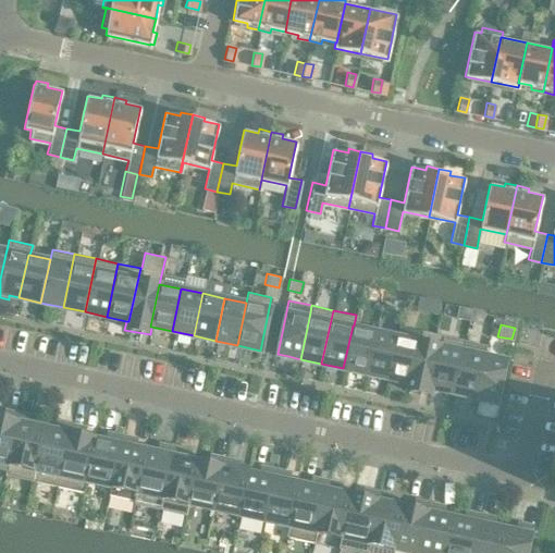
[(353,326),(343,368),(365,373),(374,330),(354,326),(353,326)]
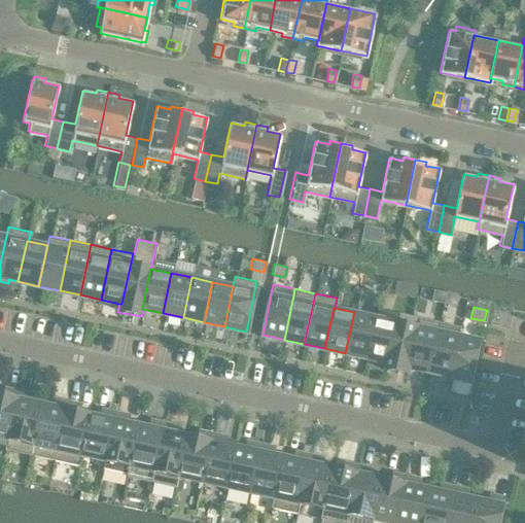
[(354,312),(345,353),(365,357),(375,317),(354,312)]
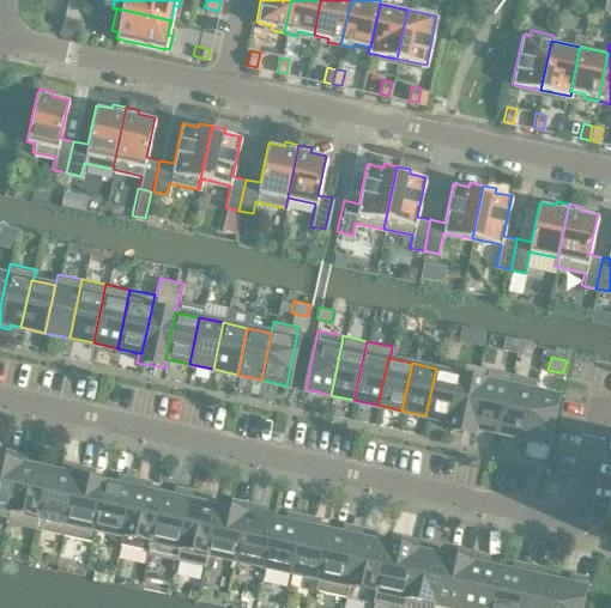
[(448,420),(446,430),(473,435),(476,426),(473,426),(473,425),(487,368),(479,365),(464,363),(460,374),(454,403),(449,420),(448,420)]
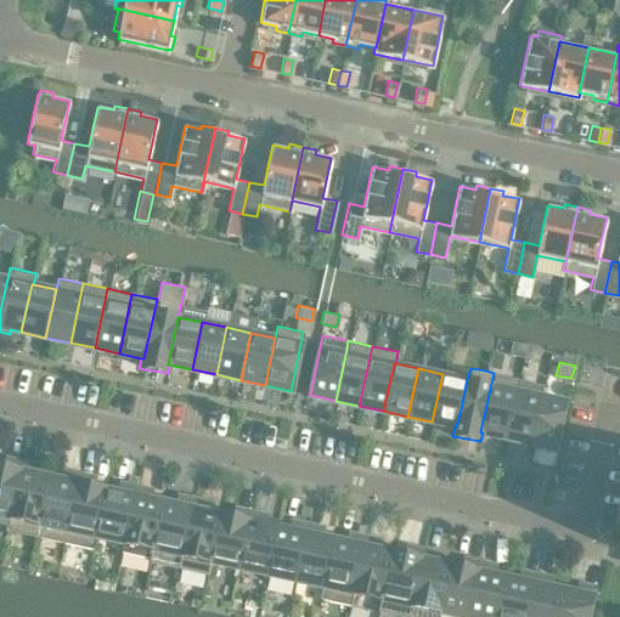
[(480,431),(480,432),(483,432),(505,437),(516,390),(517,390),(519,378),(494,373),(480,431)]
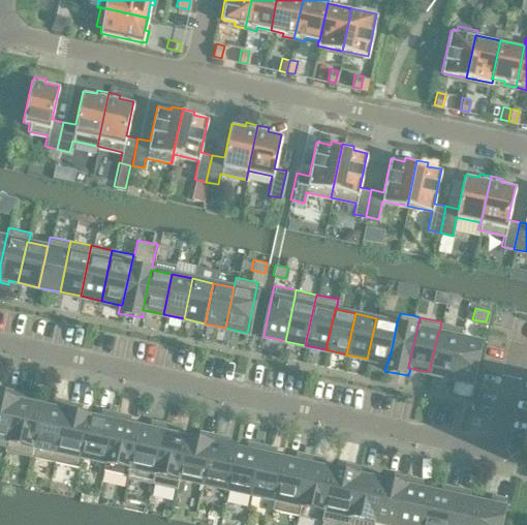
[(376,318),(367,359),(386,363),(388,363),(392,348),(397,322),(376,318)]
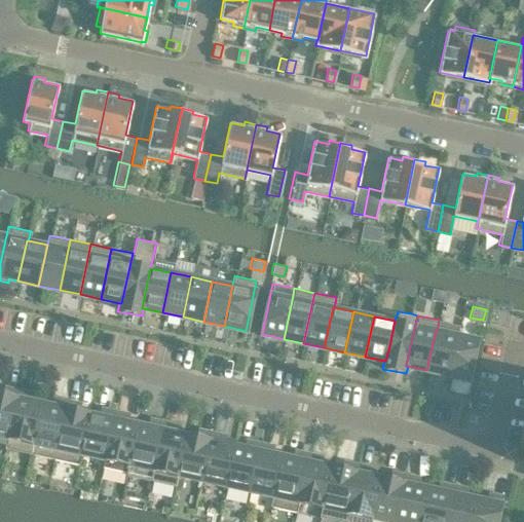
[(436,330),(426,370),(447,375),(456,334),(437,330),(436,330)]
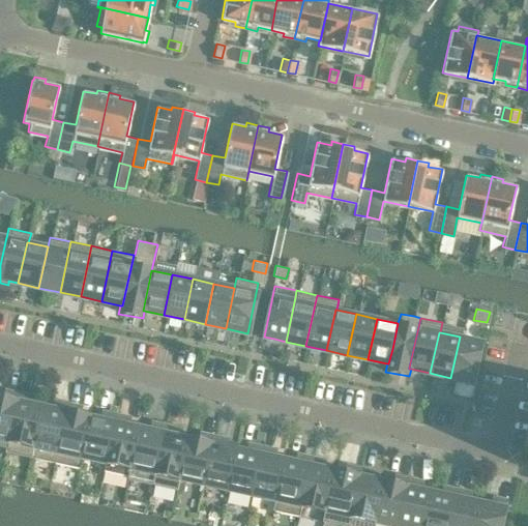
[(460,337),(450,378),(472,382),(472,381),(481,342),(460,337)]
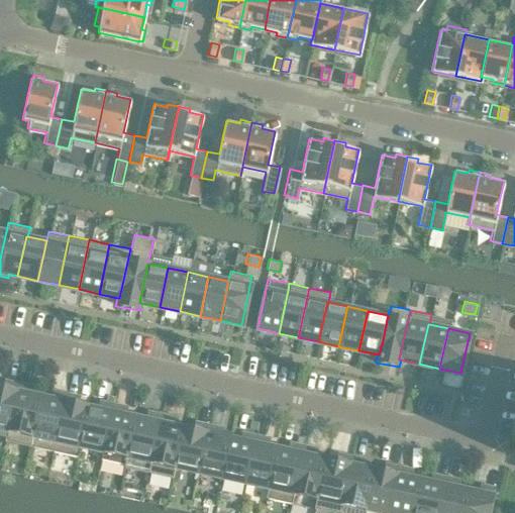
[(0,428),(6,429),(7,429),(17,382),(9,381),(8,388),(0,386),(0,428)]
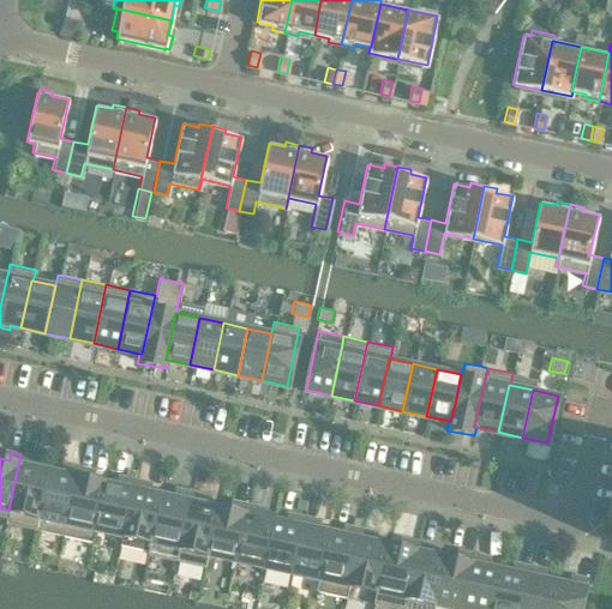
[(7,510),(5,522),(34,528),(35,522),(47,469),(28,465),(30,456),(21,453),(9,510),(7,510)]
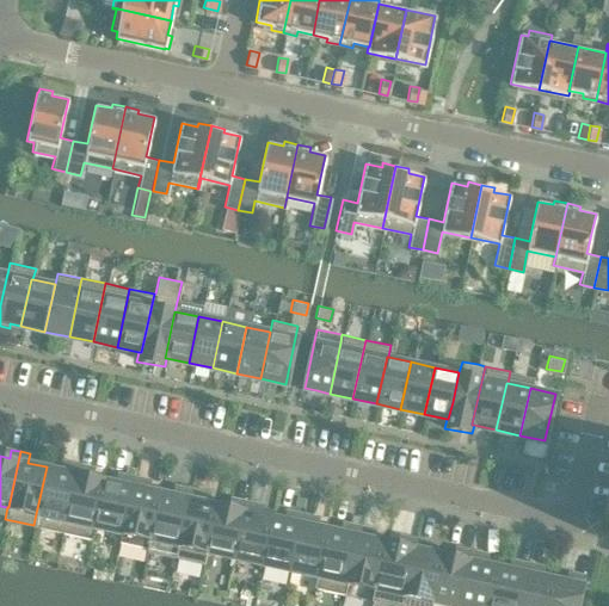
[(35,519),(34,525),(62,531),(77,463),(67,462),(66,471),(47,467),(35,519)]
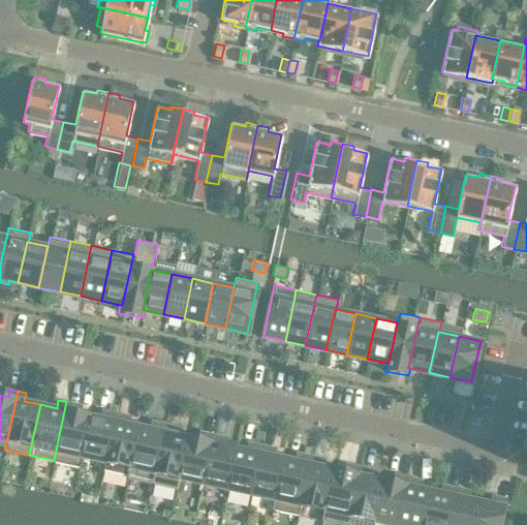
[(66,401),(54,460),(79,466),(81,456),(80,456),(89,415),(72,411),(74,403),(66,401)]
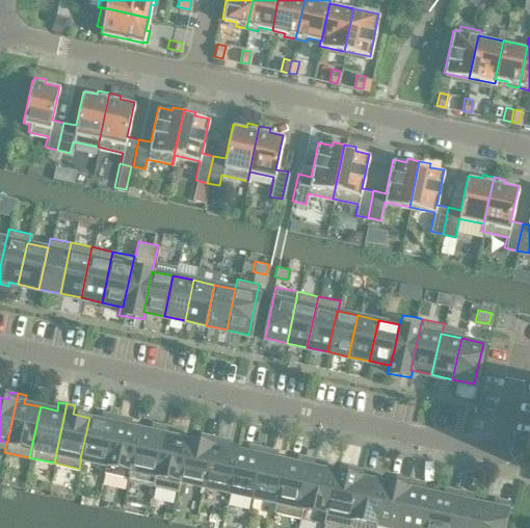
[(89,418),(80,458),(81,458),(105,464),(115,415),(107,413),(106,421),(89,418)]
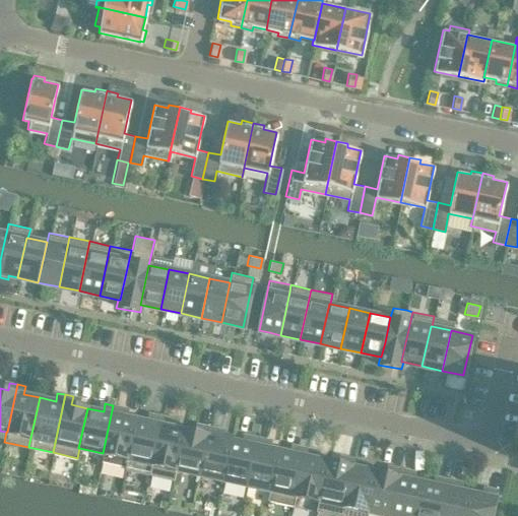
[(113,405),(103,453),(126,458),(135,418),(119,414),(121,406),(113,405)]
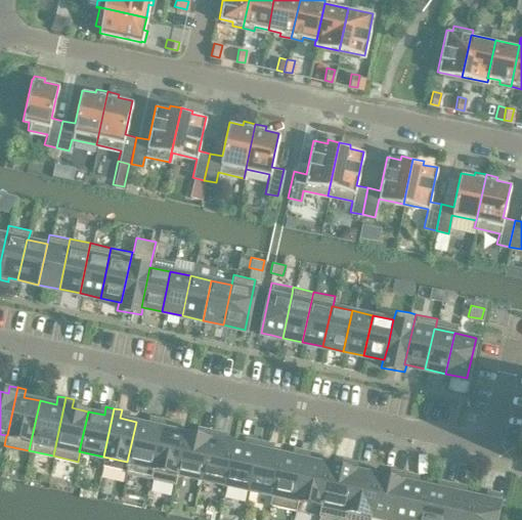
[(127,462),(125,472),(150,477),(153,467),(151,467),(163,419),(155,418),(153,425),(136,422),(127,462)]
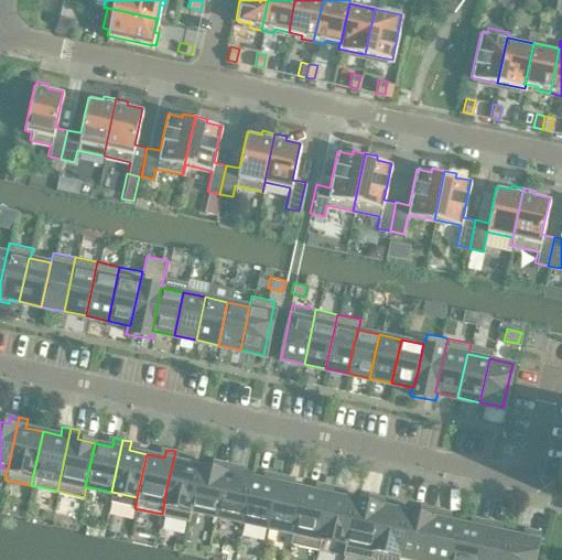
[(175,451),(163,503),(164,503),(190,508),(198,465),(181,462),(183,453),(175,451)]
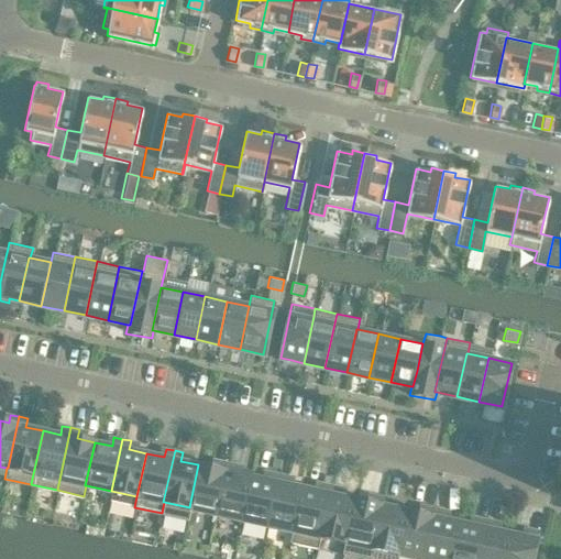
[(198,464),(189,507),(215,514),(226,462),(218,460),(216,469),(198,464)]
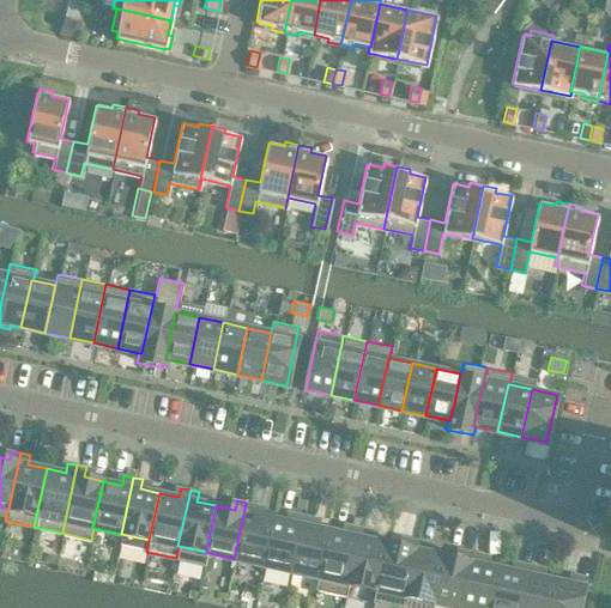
[(246,503),(234,559),(262,565),(272,518),(253,514),(255,504),(246,503)]
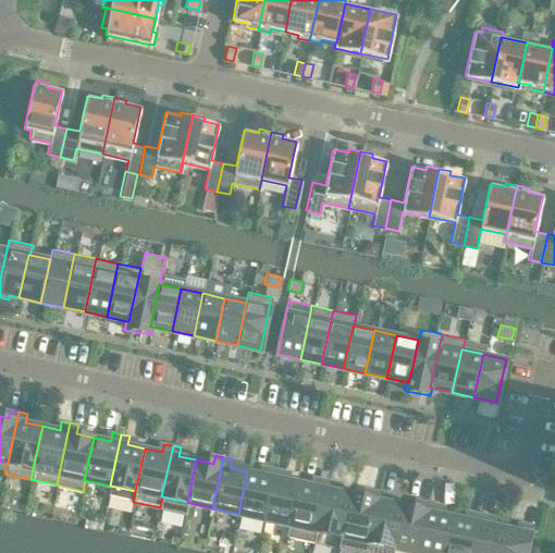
[(247,471),(238,514),(263,519),(274,468),(267,466),(264,475),(247,471)]
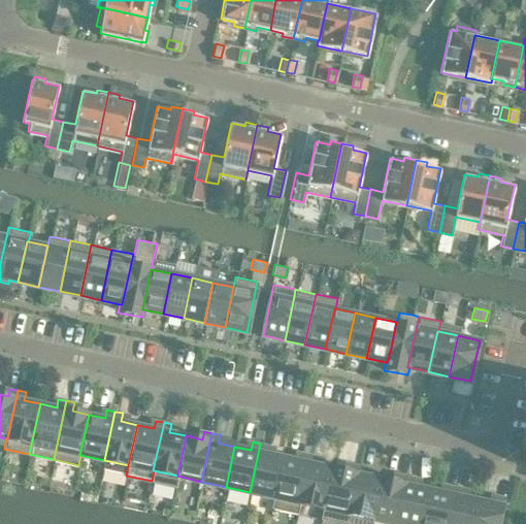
[(260,444),(250,492),(273,497),(274,497),(283,457),(266,454),(268,446),(260,444)]
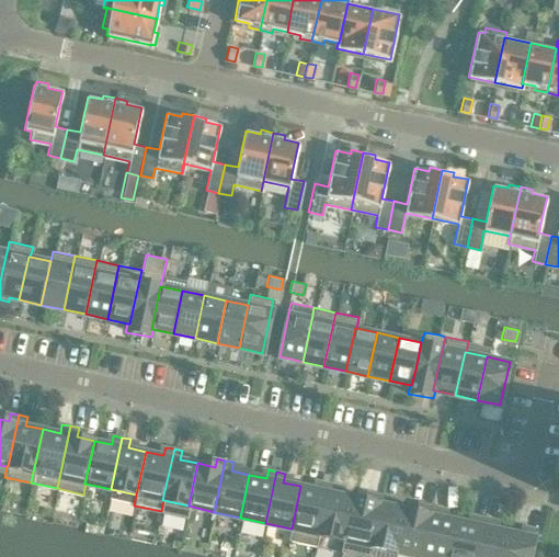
[(291,529),(288,540),(315,545),(317,534),(328,482),(320,480),(318,489),(300,486),(292,529),(291,529)]
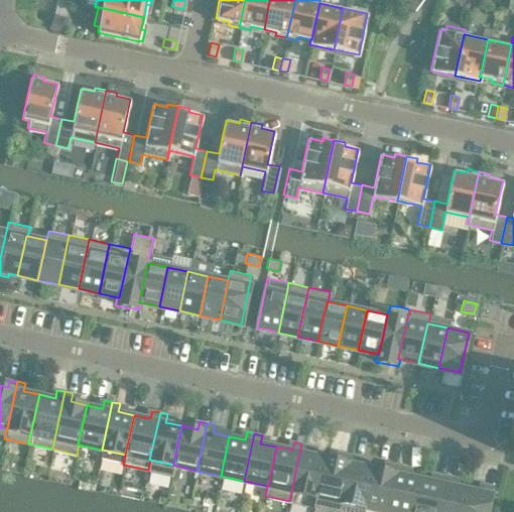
[(301,443),(291,491),(314,496),(315,497),(324,457),(307,454),(309,445),(301,443)]
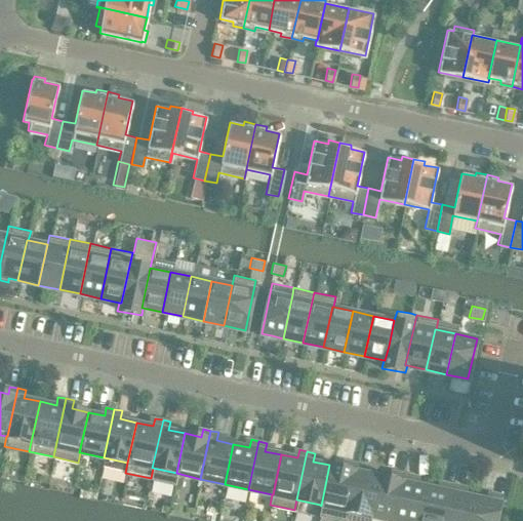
[(320,505),(318,515),(344,520),(356,463),(348,461),(346,469),(329,465),(321,506),(320,505)]
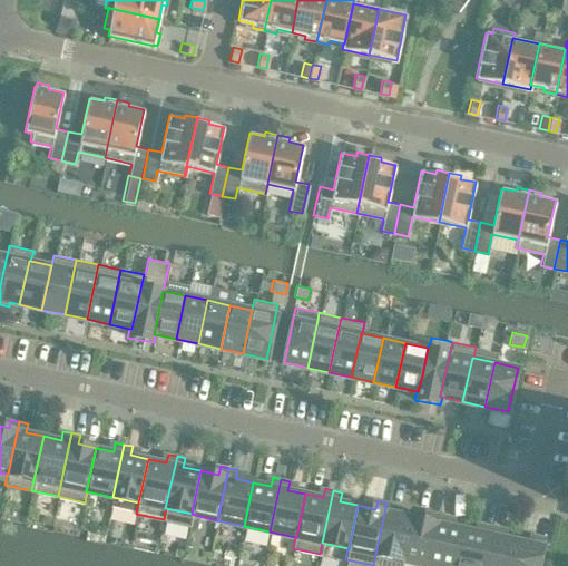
[(387,503),(373,565),(375,565),(400,565),(401,560),(411,517),(393,513),(395,504),(387,503)]
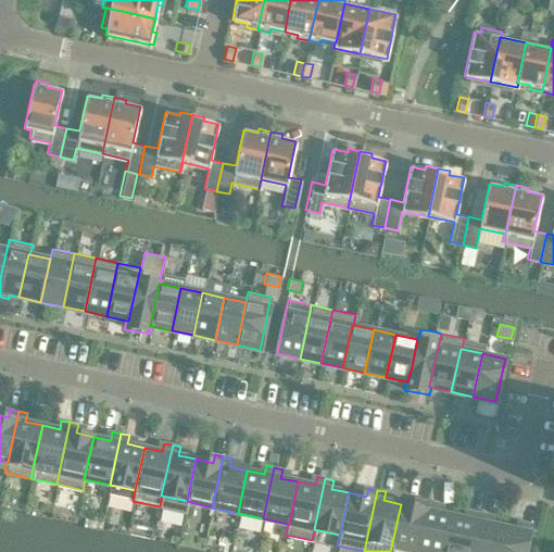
[(401,504),(391,547),(416,551),(428,501),(419,499),(417,507),(401,504)]
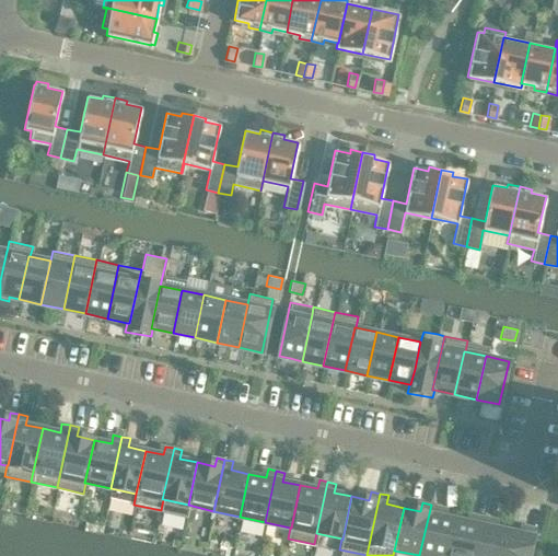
[(419,555),(418,555),(445,555),(454,519),(438,516),(439,507),(431,505),(419,555)]
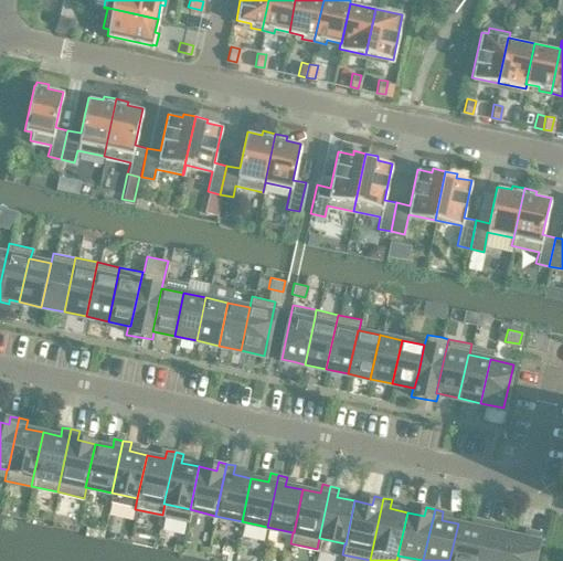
[(458,524),(449,560),(477,560),(487,520),(478,518),(476,527),(458,524)]
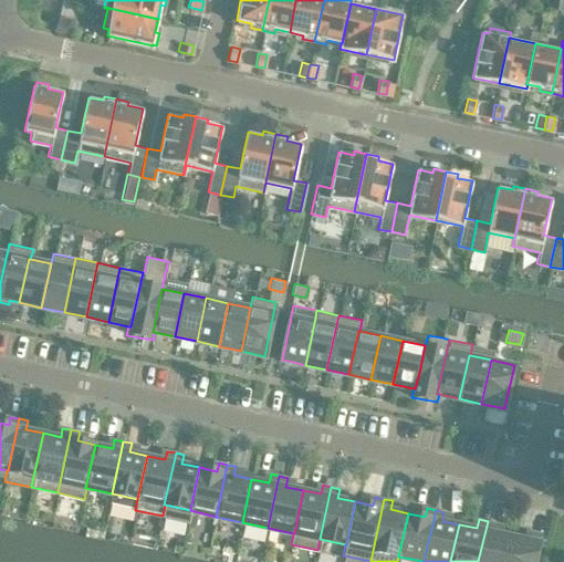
[(505,561),(511,536),(494,532),(495,523),(488,521),(478,561),(505,561)]
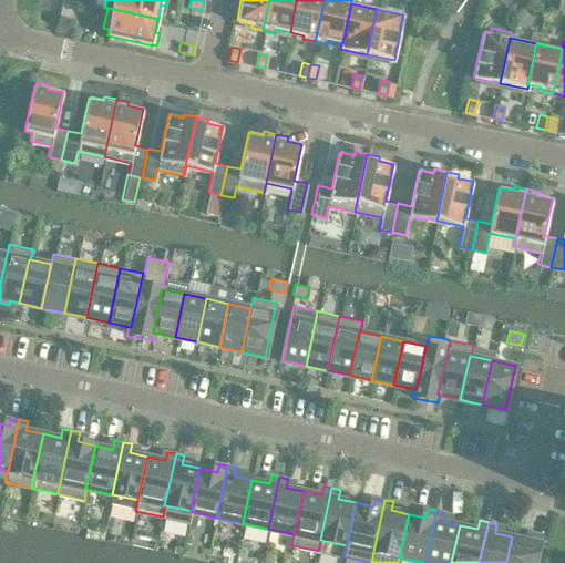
[(512,536),(506,562),(535,562),(540,543),(540,542),(541,534),(532,532),(530,541),(512,536)]
